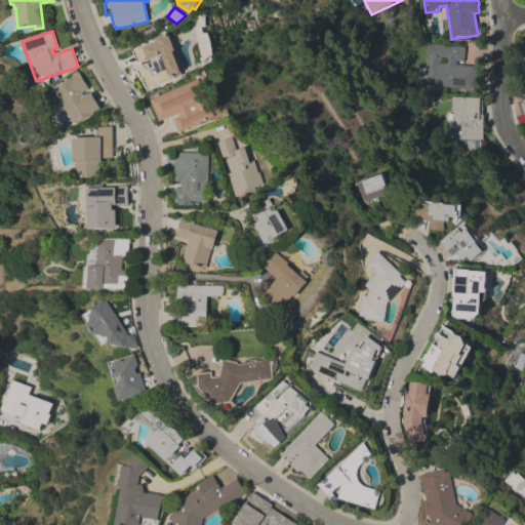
[(175,49),(174,50),(184,75),(172,80),(172,79),(147,88),(143,78),(142,79),(138,71),(135,72),(135,71),(134,70),(133,69),(133,68),(133,66),(132,65),(138,63),(134,52),(144,49),(143,47),(156,42),(155,38),(168,33),(175,49)]
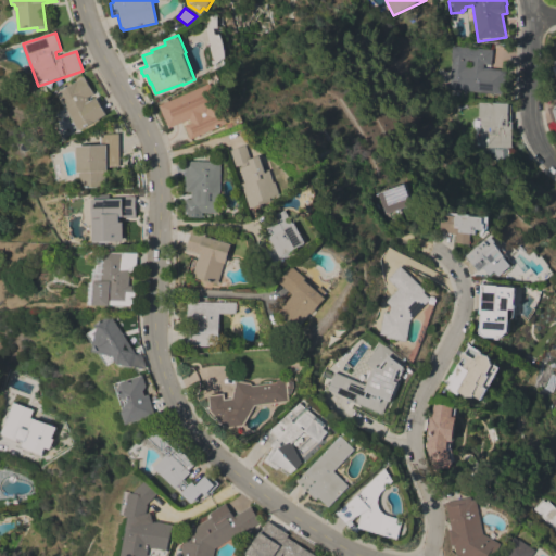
[(450,90),(452,62),(451,62),(452,47),(492,50),(491,65),(483,64),(482,70),(506,72),(504,96),(450,90)]
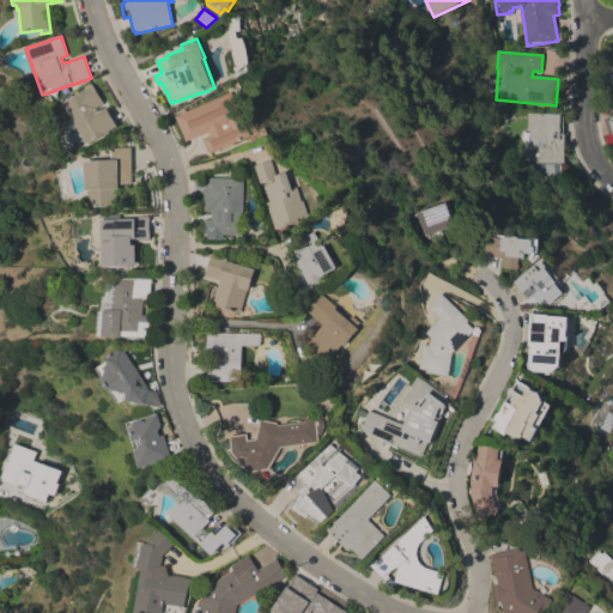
[(64,103),(85,91),(85,90),(93,85),(104,104),(97,108),(99,113),(107,108),(119,127),(89,145),(64,103)]
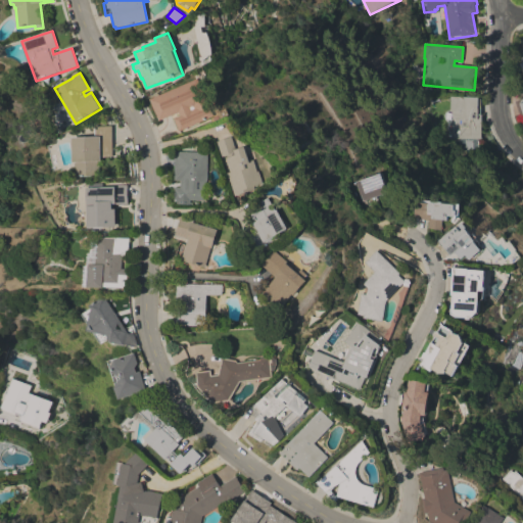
[(198,79),(215,116),(180,132),(174,119),(180,115),(179,112),(159,121),(150,100),(198,79)]
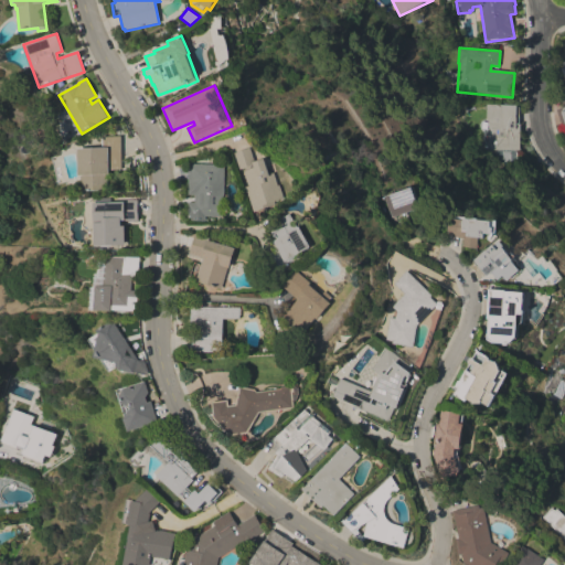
[(516,106),(516,125),(520,125),(520,151),(487,150),(488,120),(486,120),(487,105),(516,106)]
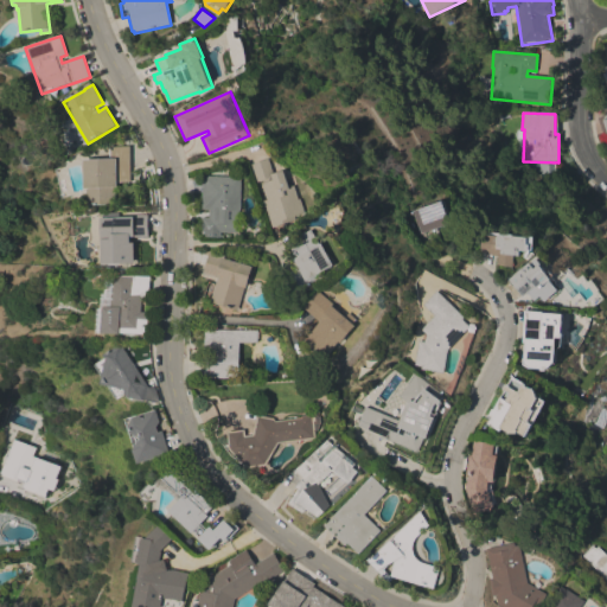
[(85,160),(91,160),(91,157),(97,157),(97,159),(112,159),(112,147),(131,147),(132,183),(119,183),(119,187),(116,187),(117,205),(89,205),(89,189),(87,189),(85,160)]
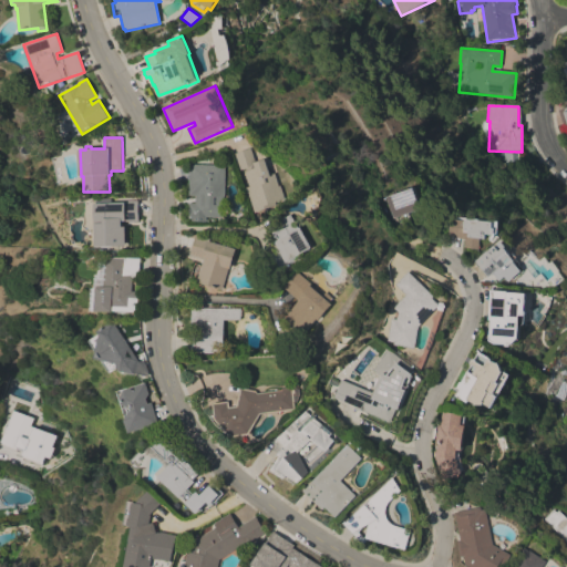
[(236,154),(253,148),(257,163),(267,160),(272,175),(277,174),(281,187),(282,186),(287,199),(277,203),(278,206),(255,214),(247,188),(251,187),(246,172),(248,172),(247,168),(241,171),(236,154)]
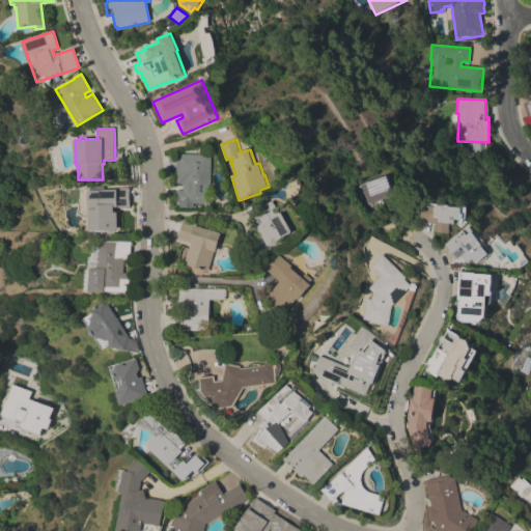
[(211,156),(210,185),(208,185),(207,204),(193,203),(193,208),(179,207),(179,203),(176,203),(176,190),(183,191),(184,184),(177,184),(178,155),(211,156)]
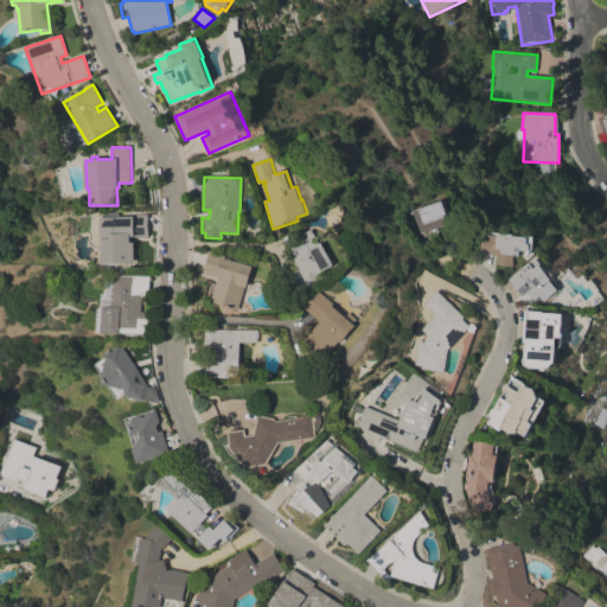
[(443,202),(452,225),(438,229),(438,231),(434,232),(434,230),(421,235),(414,211),(443,202)]
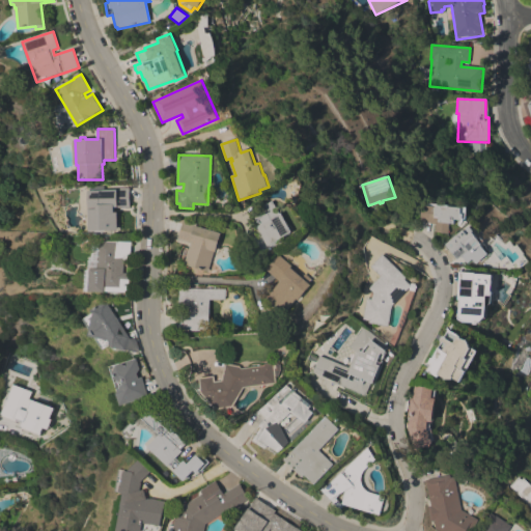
[(89,191),(91,191),(91,187),(106,187),(106,190),(130,189),(131,207),(115,208),(115,213),(118,213),(119,230),(91,231),(89,191)]
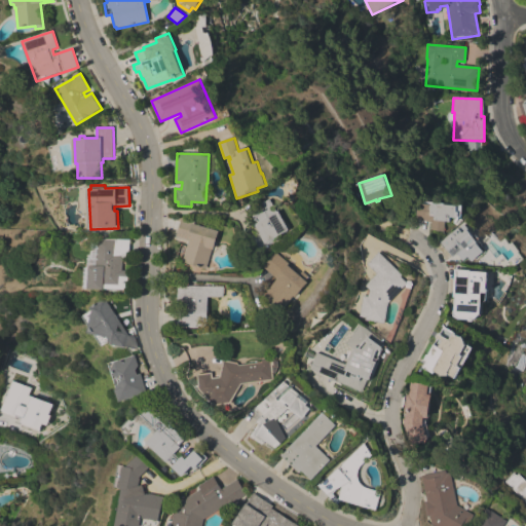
[(292,230),(280,236),(283,239),(271,246),(270,243),(256,252),(249,239),(260,232),(256,225),(258,224),(251,212),(264,204),(263,202),(266,200),(267,202),(272,199),(278,212),(280,211),(292,230)]
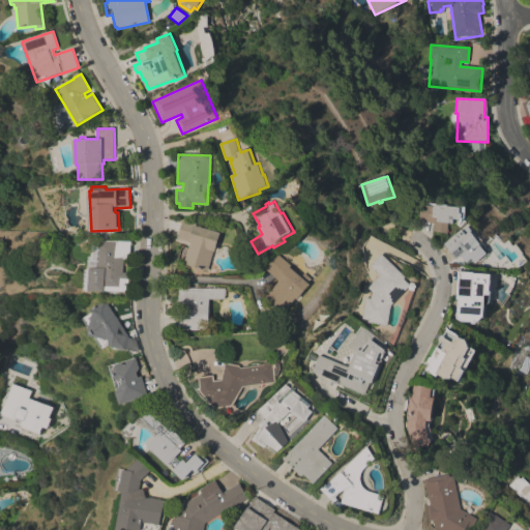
[(435,207),(436,205),(442,206),(442,204),(449,205),(449,207),(463,208),(462,213),(464,214),(464,219),(462,219),(461,219),(455,219),(455,224),(450,223),(448,233),(435,232),(436,224),(420,222),(422,205),(435,207)]
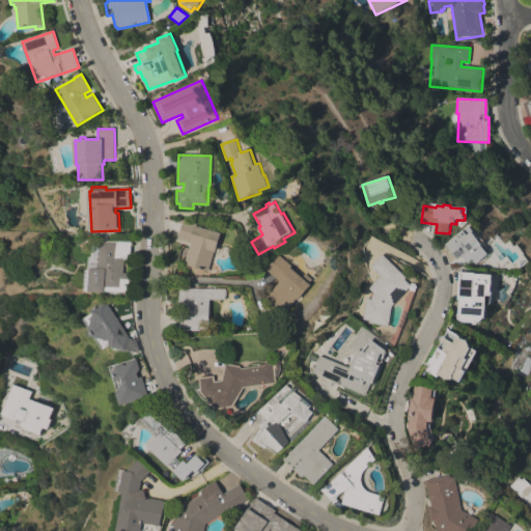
[(184,264),(190,244),(177,240),(183,221),(195,224),(194,226),(221,234),(215,252),(214,252),(207,272),(184,264)]
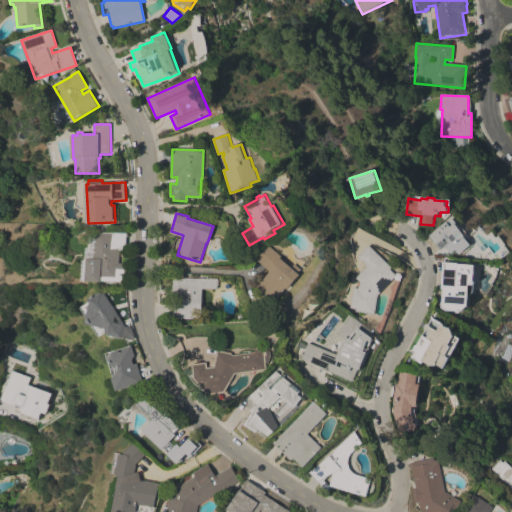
[(448,222),(449,223),(454,219),(459,224),(458,224),(462,229),(464,227),(469,233),(467,234),(476,245),(466,254),(465,252),(461,256),(457,250),(452,254),(449,251),(445,254),(437,252),(442,250),(431,237),(448,222)]
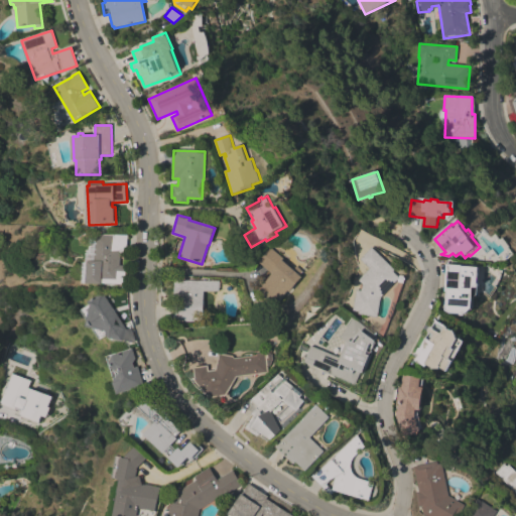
[(97,234),(129,236),(128,254),(122,253),(121,265),(129,266),(128,284),(104,283),(104,284),(86,284),(87,263),(88,263),(88,254),(91,252),(91,237),(97,237),(97,234)]
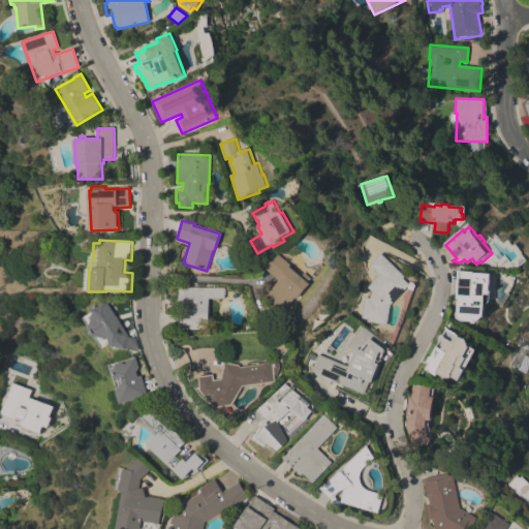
[(405,277),(404,279),(410,285),(391,306),(387,325),(367,322),(368,319),(362,318),(366,298),(370,299),(372,292),(367,287),(379,276),(370,266),(381,253),(405,277)]
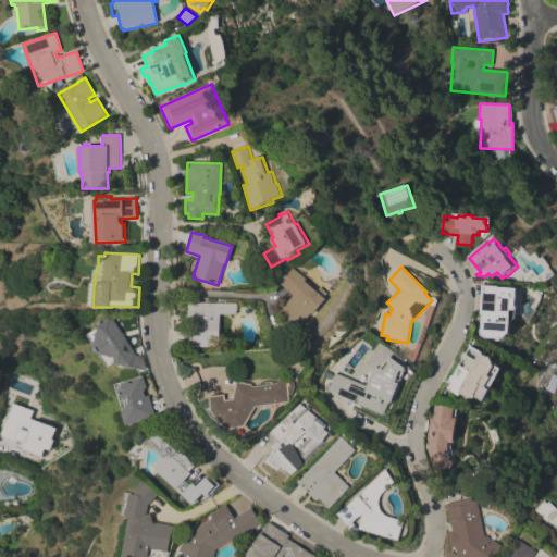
[(295,296),(281,284),(295,268),(320,289),(322,287),(330,294),(326,297),(327,299),(314,316),(313,313),(299,330),(280,313),(295,296)]
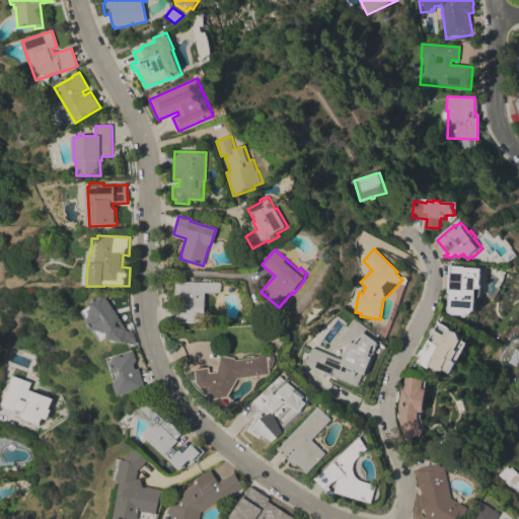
[(449,302),(450,293),(448,293),(450,266),(465,267),(465,268),(484,269),(482,296),(476,300),(476,305),(475,310),(469,316),(453,315),(448,312),(449,302)]
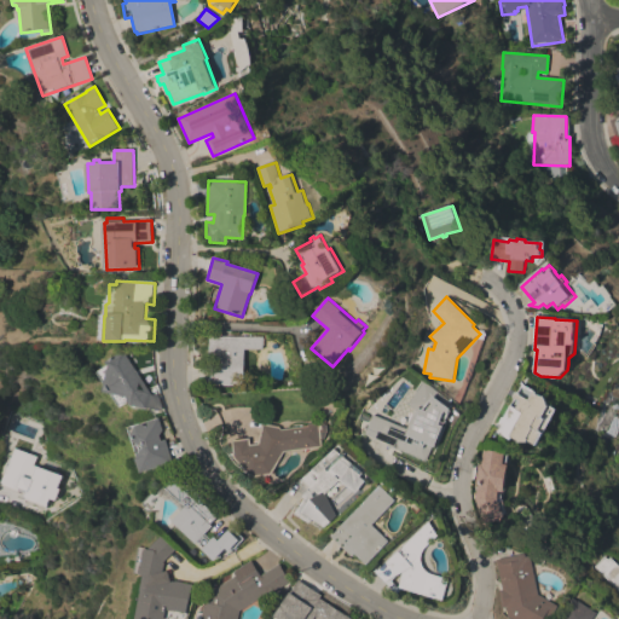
[(209,337),(262,337),(262,340),(265,340),(265,346),(262,346),(262,350),(244,350),(244,387),(209,387),(209,337)]
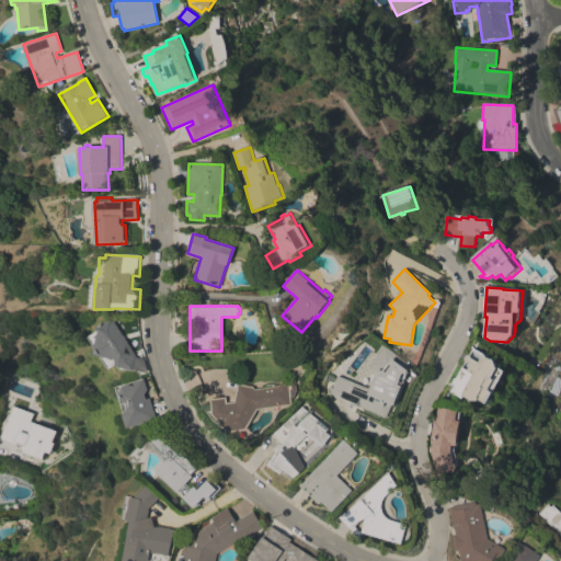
[(114,318),(138,357),(135,371),(121,367),(118,367),(117,365),(109,369),(101,356),(95,355),(96,350),(89,339),(100,331),(98,328),(114,318)]
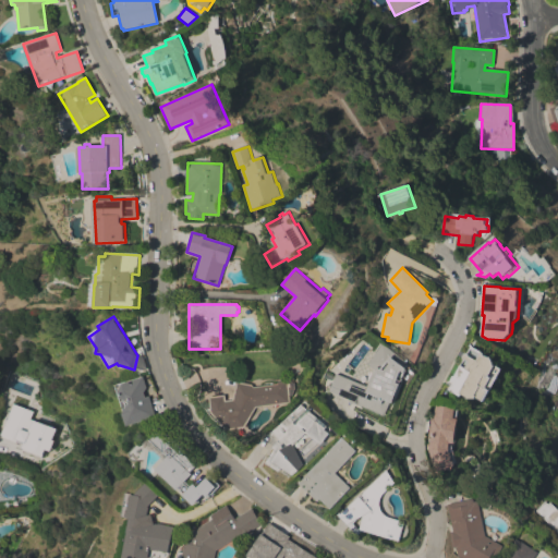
[(380,347),(383,344),(407,363),(405,365),(399,381),(401,383),(392,404),(389,403),(385,415),(353,403),(360,387),(370,391),(376,376),(377,377),(379,374),(367,365),(380,347)]
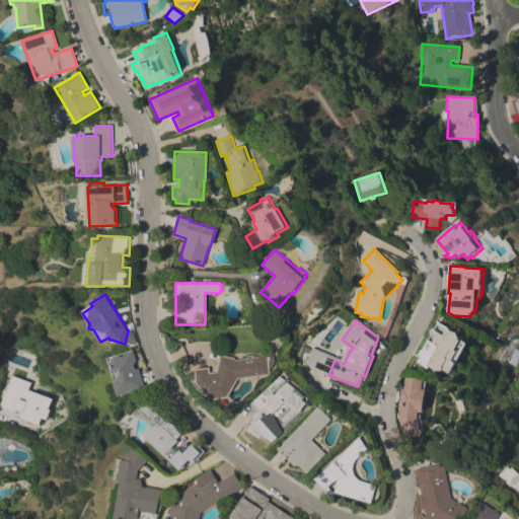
[(448,328),(451,329),(451,330),(455,334),(457,332),(460,339),(459,340),(468,344),(456,364),(450,374),(443,370),(443,371),(435,371),(435,370),(429,367),(428,369),(418,363),(420,359),(417,357),(421,350),(422,351),(428,340),(433,343),(437,337),(434,335),(433,337),(431,336),(432,334),(430,334),(432,329),(434,329),(434,328),(436,329),(436,331),(444,336),(448,328)]
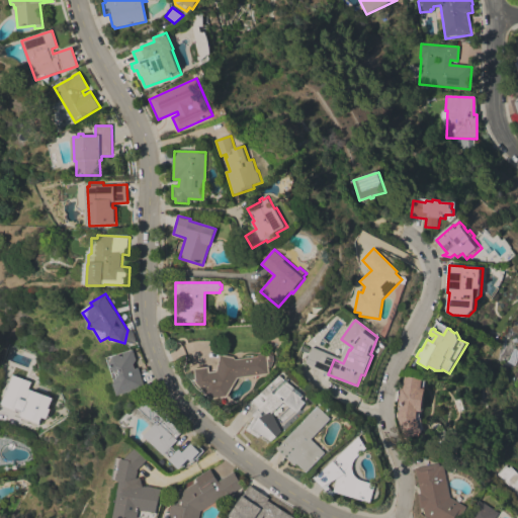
[(134,350),(146,387),(119,396),(115,384),(116,383),(108,358),(134,350)]
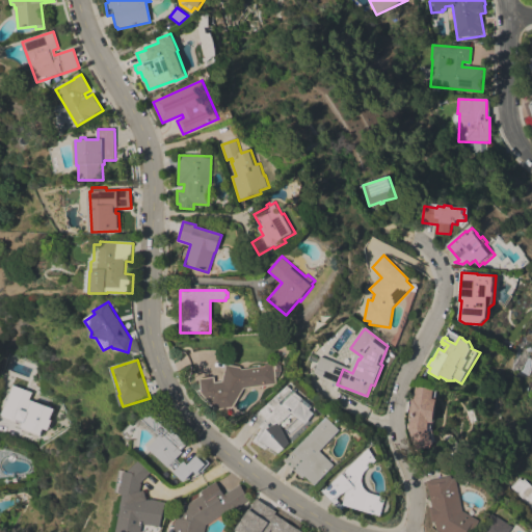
[(273,365),(273,366),(282,365),(282,371),(278,379),(275,379),(276,384),(244,390),(234,408),(216,410),(202,394),(200,379),(215,377),(216,382),(222,381),(225,364),(240,367),(242,370),(273,365)]
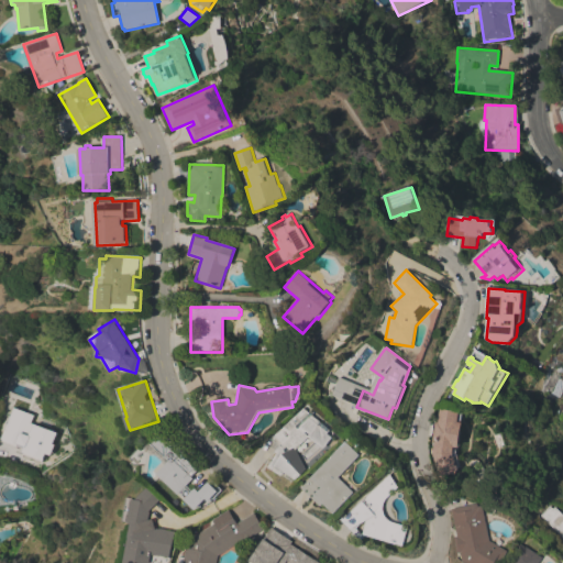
[(305,408),(331,431),(328,433),(333,438),(324,449),(309,437),(296,450),(307,470),(296,479),(285,473),(282,476),(268,467),(277,453),(275,452),(279,446),(272,439),(305,408)]
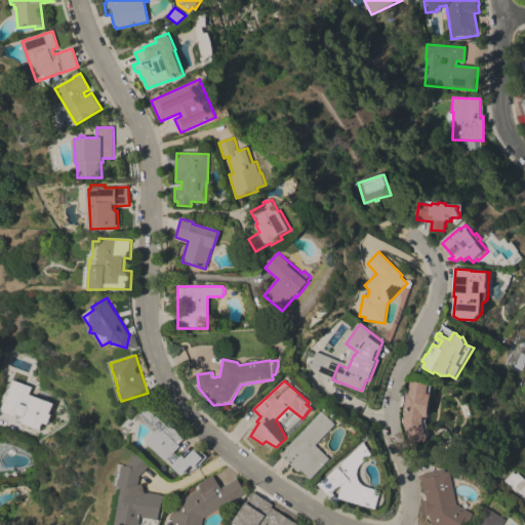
[(404,412),(403,411),(405,394),(408,394),(409,381),(429,385),(428,394),(431,395),(427,418),(422,417),(422,423),(428,438),(425,444),(420,442),(409,445),(402,423),(404,412)]
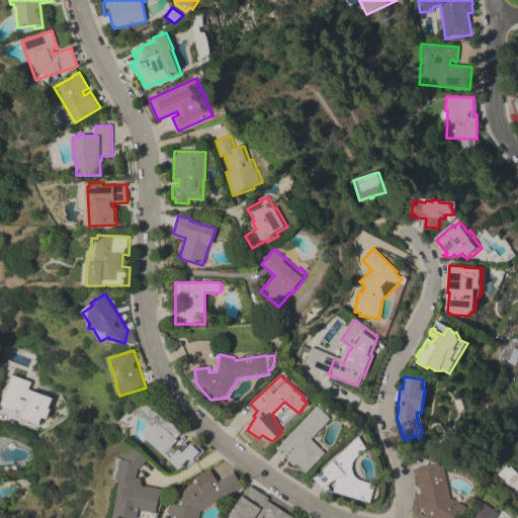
[(48,396),(36,423),(17,416),(18,415),(0,408),(1,406),(0,406),(9,380),(48,396)]
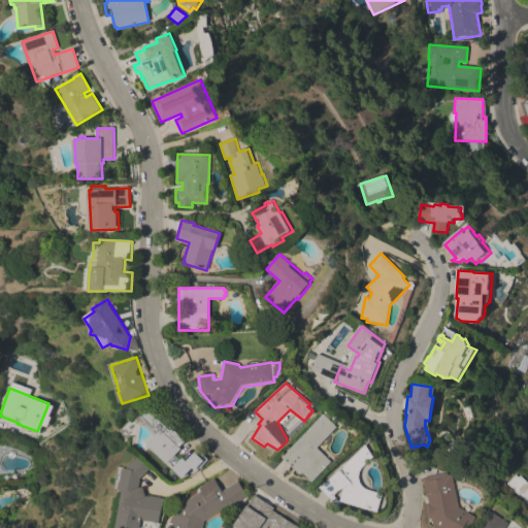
[(137,419),(140,416),(141,417),(151,405),(187,439),(179,448),(182,450),(175,456),(185,465),(187,463),(188,464),(198,452),(207,461),(198,470),(196,468),(194,469),(192,467),(184,476),(168,463),(167,464),(146,444),(155,437),(143,427),(142,427),(141,426),(128,439),(123,434),(125,432),(124,432),(122,430),(135,416),(136,418),(137,419)]
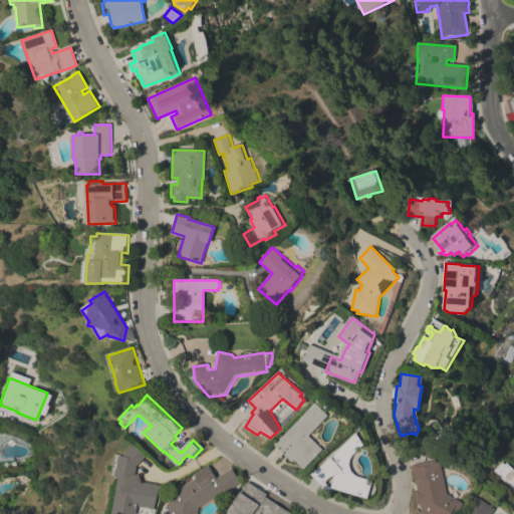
[(309,436),(323,450),(305,470),(295,460),(292,463),(272,444),(274,442),(277,444),(315,403),(328,416),(309,436)]
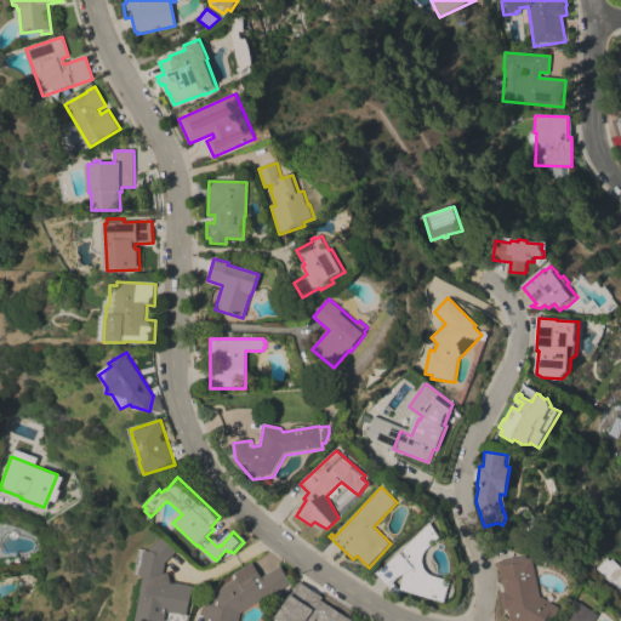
[(380,573),(392,562),(392,560),(431,524),(440,539),(428,551),(426,554),(425,557),(423,560),(423,564),(426,568),(428,571),(432,575),(436,576),(453,581),(445,604),(403,591),(397,596),(376,573),(379,570),(380,573)]
